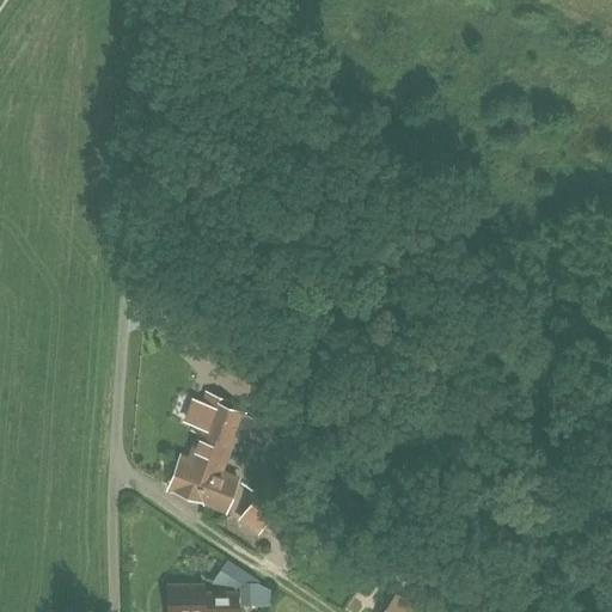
[(199,432),(189,461),(183,459),(172,489),(208,502),(208,503),(225,509),(237,479),(219,472),(232,435),(251,442),(257,426),(239,418),(242,412),(226,407),(228,402),(207,393),(193,429),(199,432)]
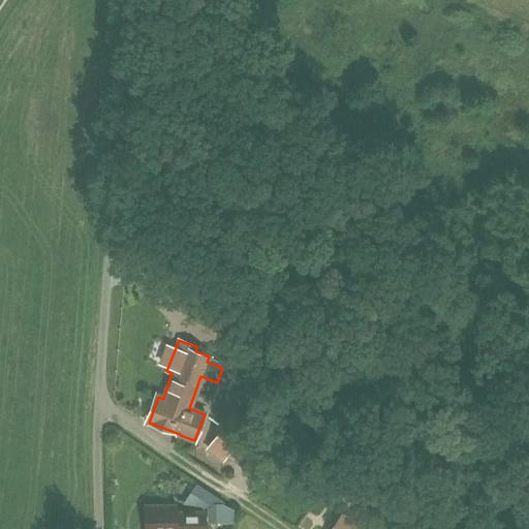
[(251,445),(223,425),(209,444),(238,465),(251,445)]
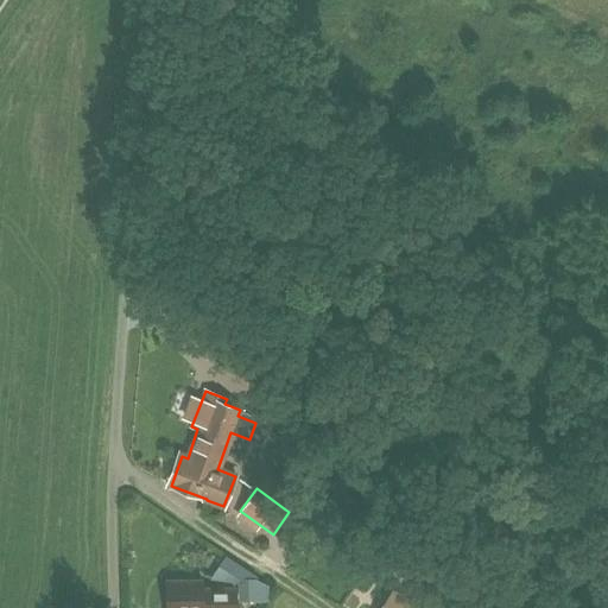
[(252,578),(254,575),(225,556),(210,580),(239,583),(239,601),(268,601),(268,587),(252,578)]
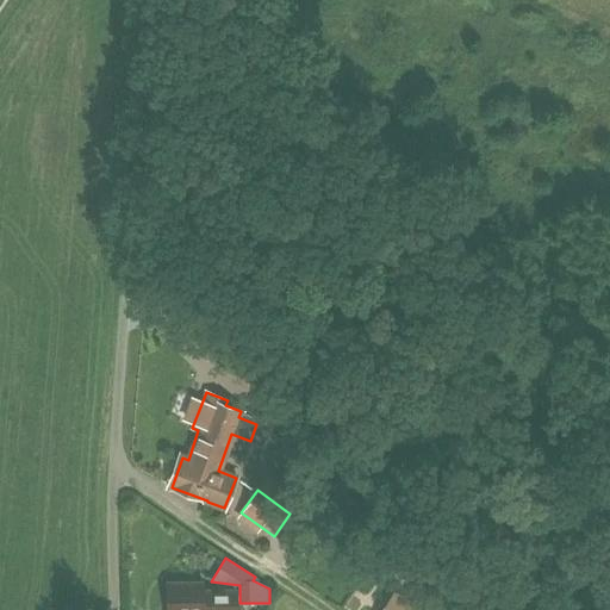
[(235,609),(235,590),(203,591),(203,583),(167,584),(167,609),(235,609)]
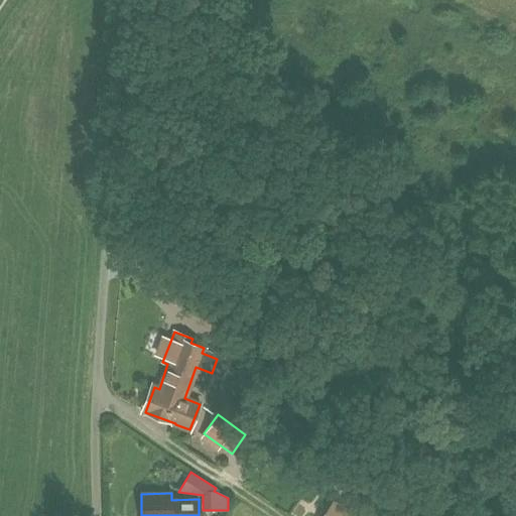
[(350,515),(332,503),(321,515),(350,515)]
